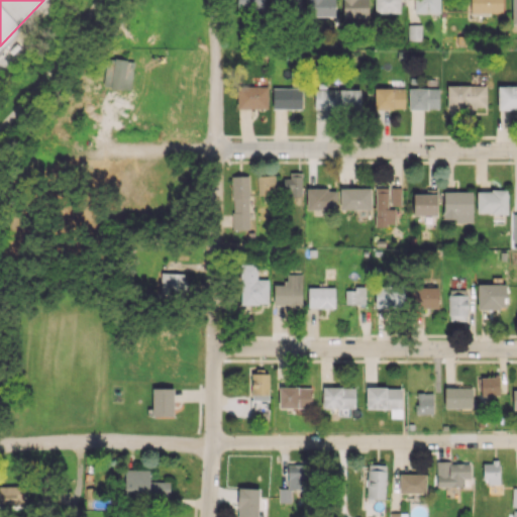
[(264,0),(236,0),(237,11),(265,10),(264,0)]
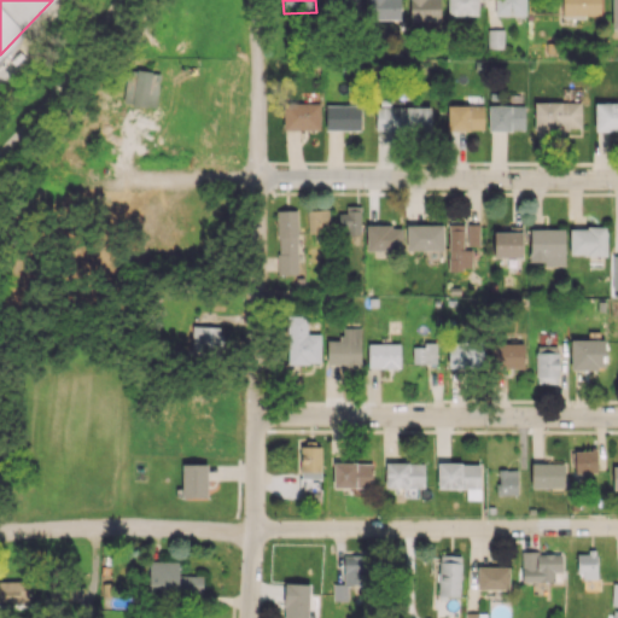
[(359,0),(326,0),(326,13),(359,15),(359,0)]
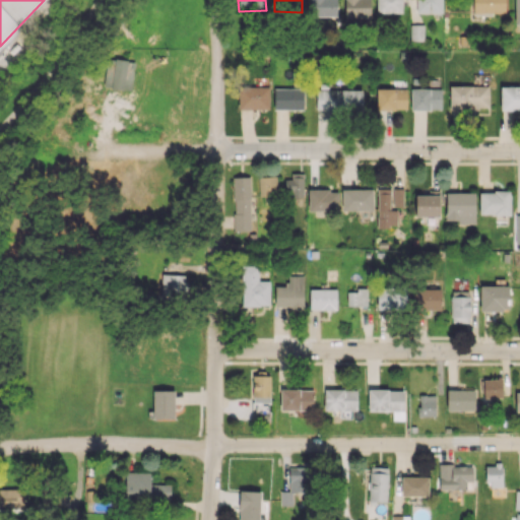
[(336,0),(310,0),(311,16),(337,15),(336,0)]
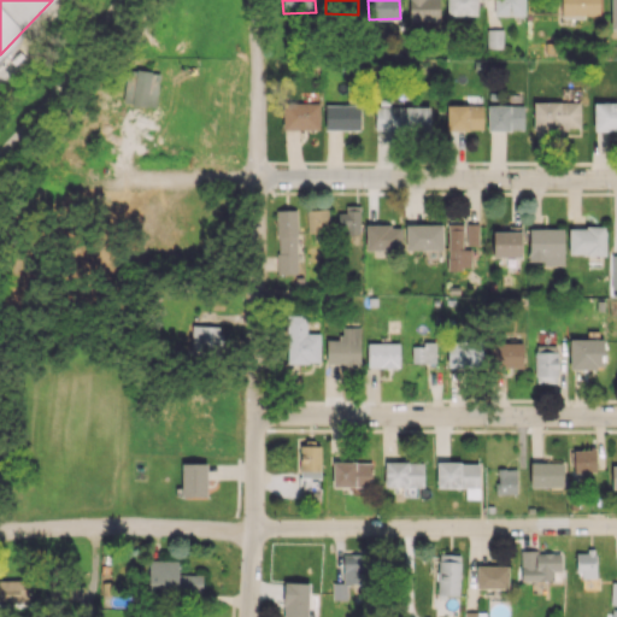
[(439,0),(409,0),(409,19),(440,19),(439,0)]
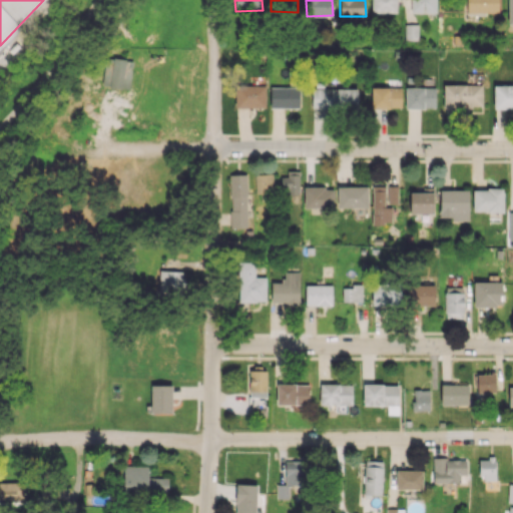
[(371,0),(372,13),(397,12),(396,0),(371,0)]
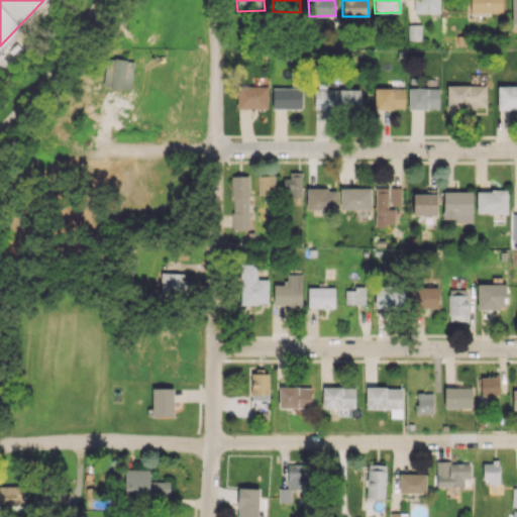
[(439,13),(438,0),(413,0),(414,12),(439,13)]
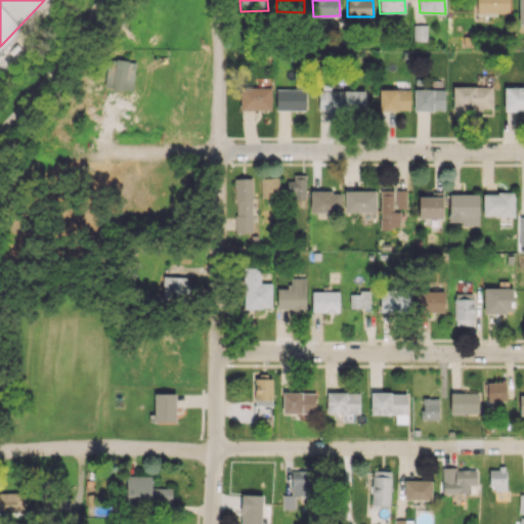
[(509,0),(476,0),(477,14),(510,13),(509,0)]
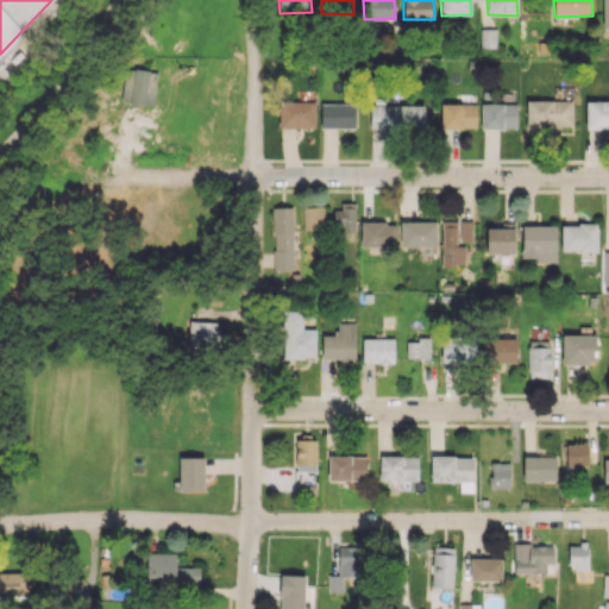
[(481,48),(496,48),(496,27),(481,29),(481,48)]
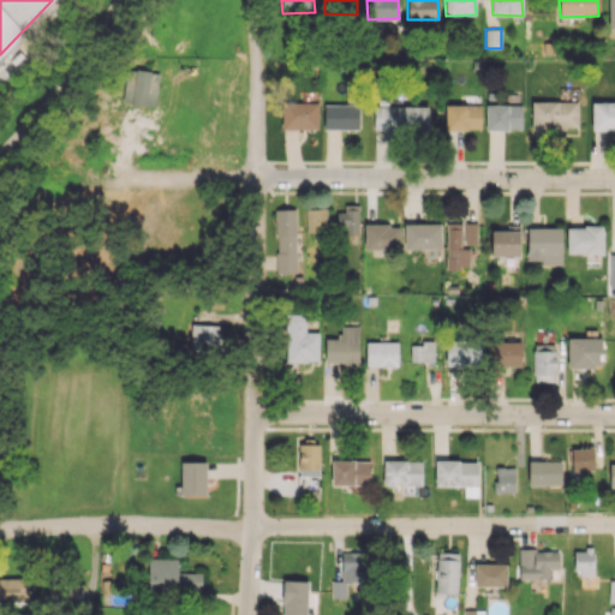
[(154,107),(157,91),(133,87),(131,103),(154,107)]
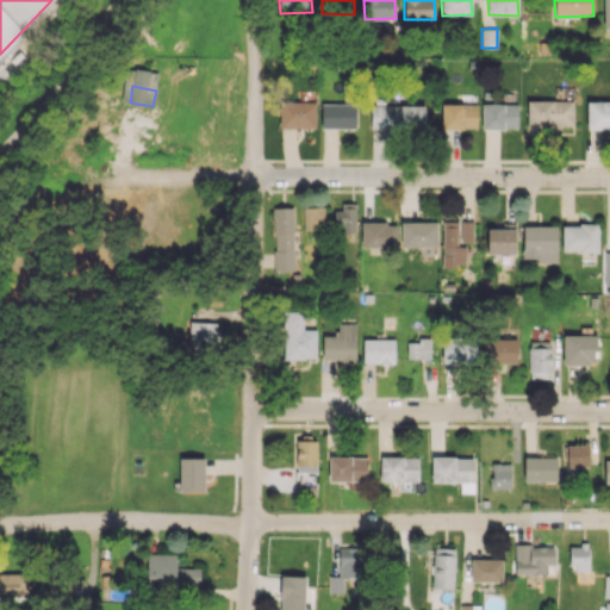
[(573,100),(527,100),(527,128),(573,129),(573,100)]
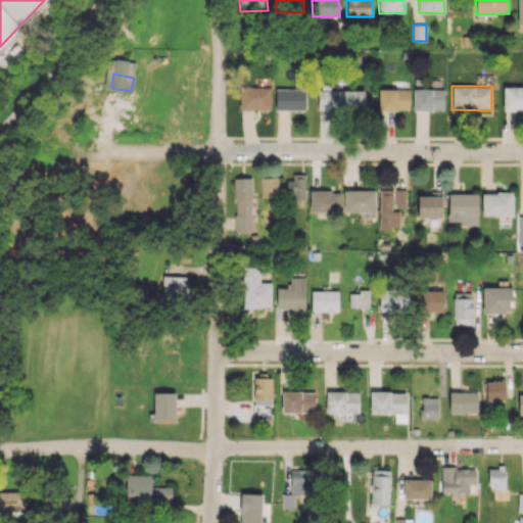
[(522,86),(503,87),(504,111),(522,110),(522,86)]
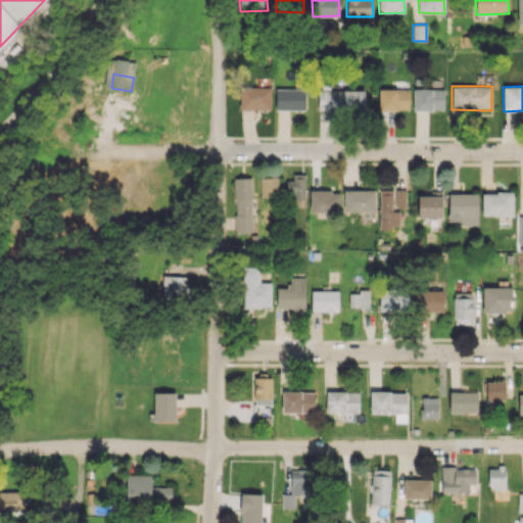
[(271,109),(271,87),(240,87),(240,109),(271,109)]
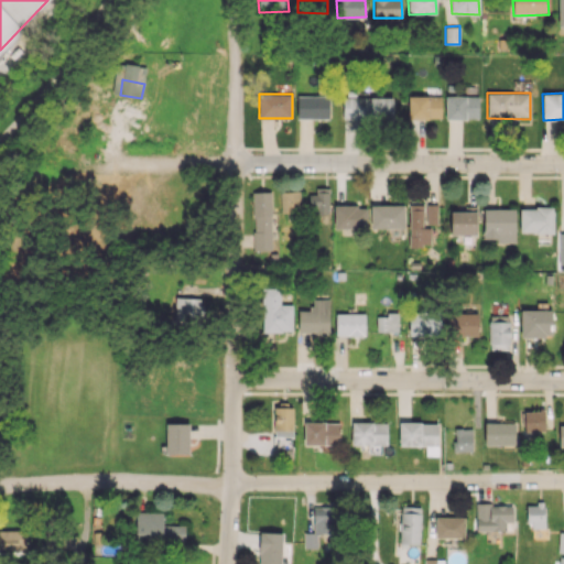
[(296,118),(331,119),(331,95),(297,95),(296,118)]
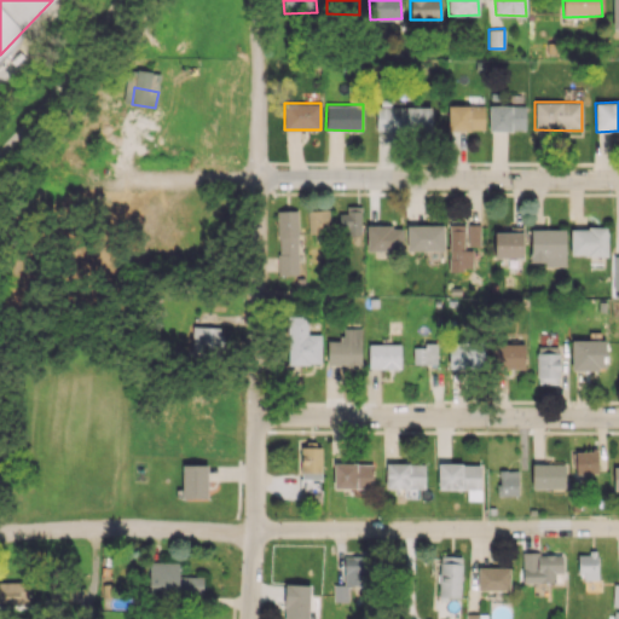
[(449,129),(484,131),(485,105),(449,104),(449,129)]
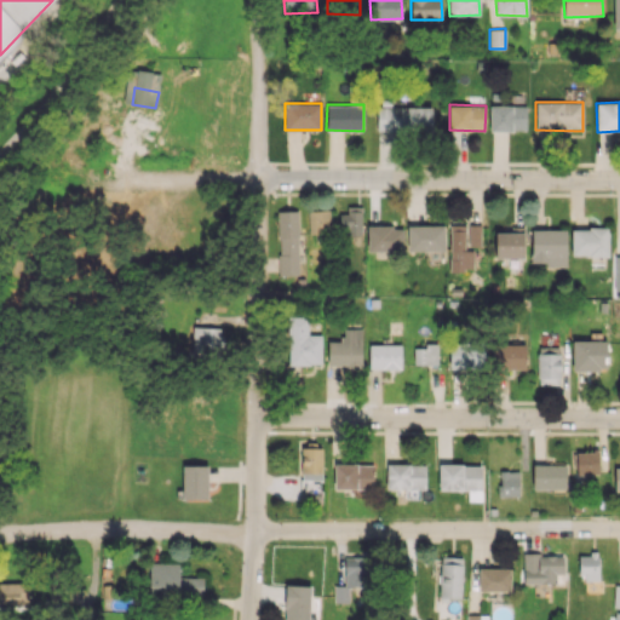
[(489,131),(526,131),(527,105),(491,104),(489,131)]
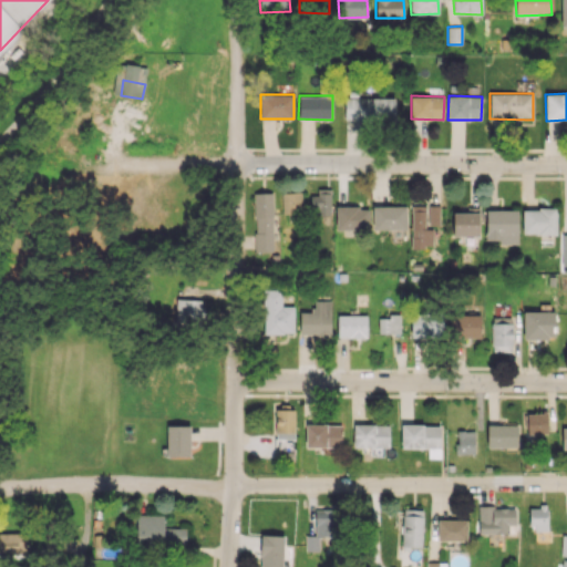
[(344,119),(394,120),(394,99),(344,98),(344,119)]
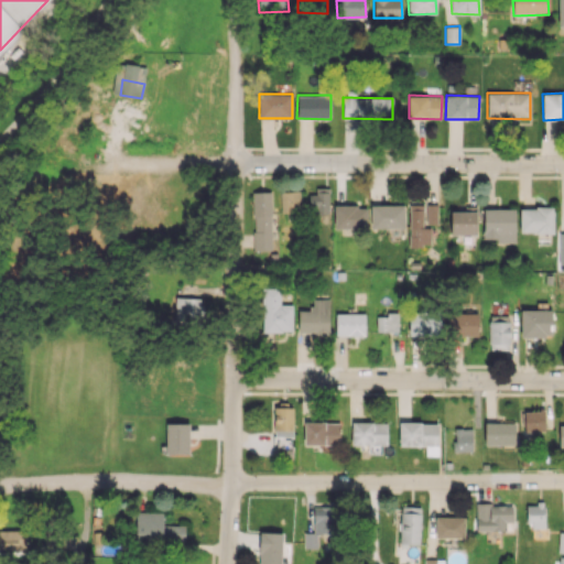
[(327,187),(316,187),(316,194),(308,194),(310,214),(328,214),(327,187)]
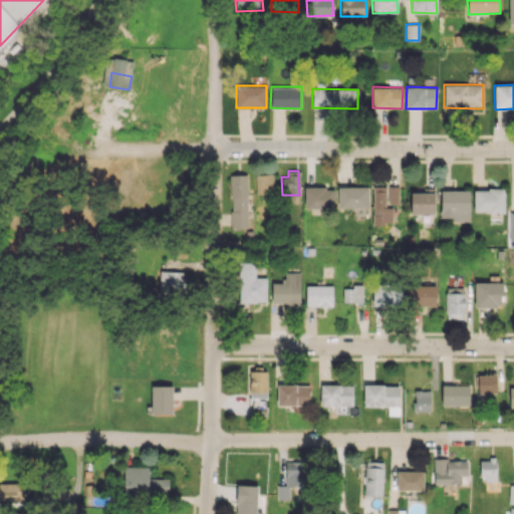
[(273,174),(256,175),(256,194),(274,194),(273,174)]
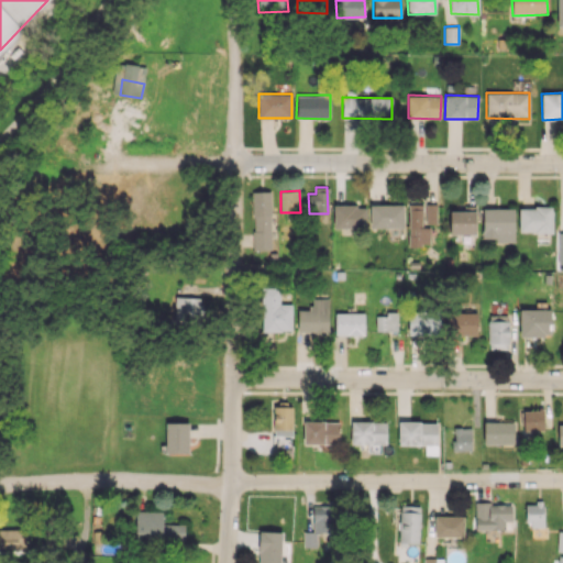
[(272,250),(271,191),(252,191),(253,250),(272,250)]
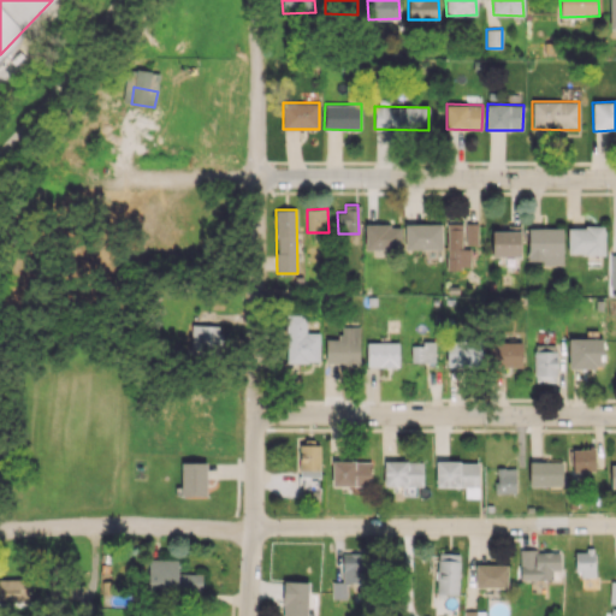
[(479,223),(448,223),(446,268),(471,268),(471,246),(478,246),(479,223)]
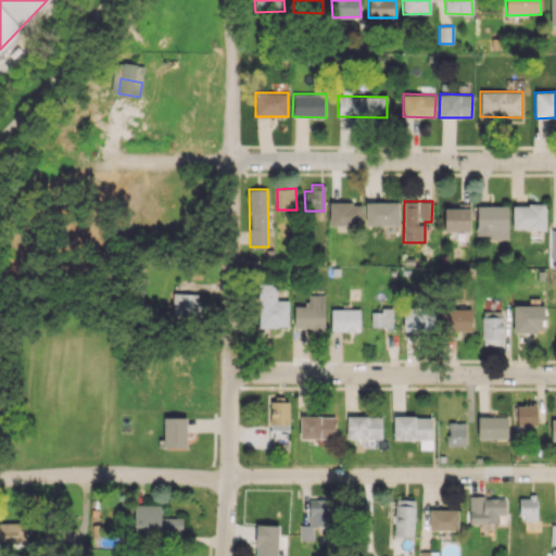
[(330,227),(362,226),(361,202),(329,203),(330,227)]
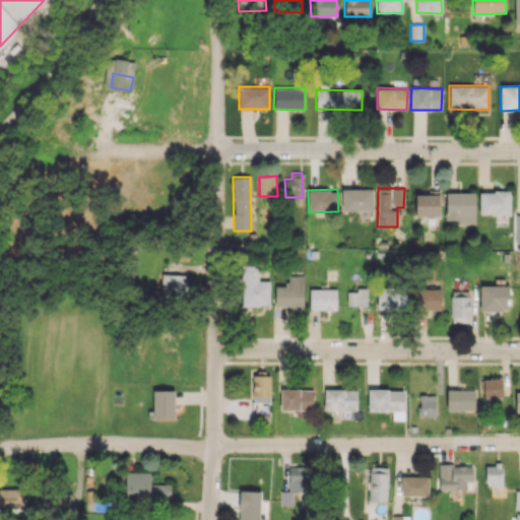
[(373,210),(373,189),(341,189),(342,210),(373,210)]
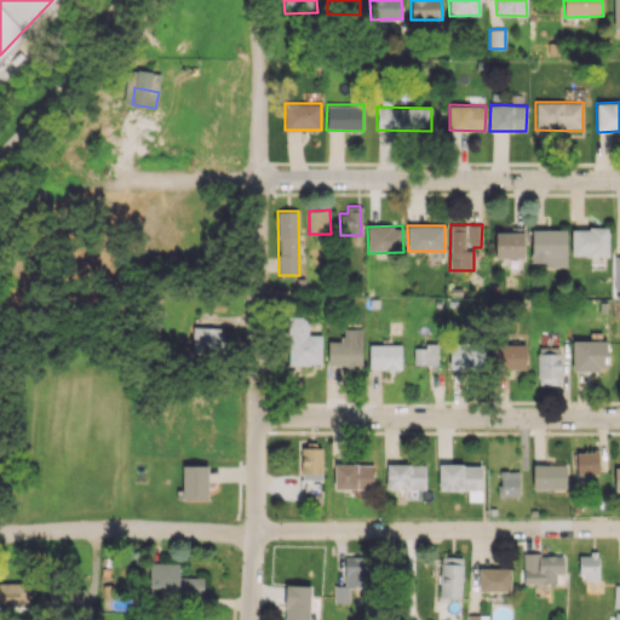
[(572,228),(572,256),(608,256),(609,228),(572,228)]
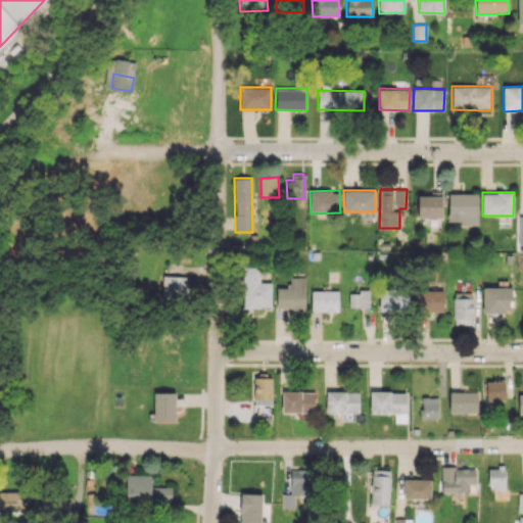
[(418,218),(442,218),(441,193),(418,193),(418,218)]
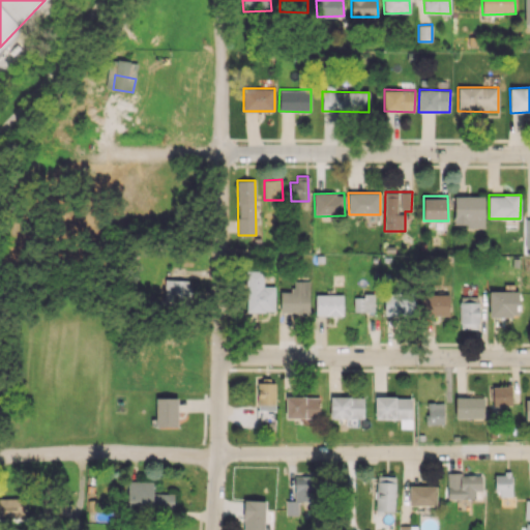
[(484,197),(454,196),(453,226),(483,227),(484,197)]
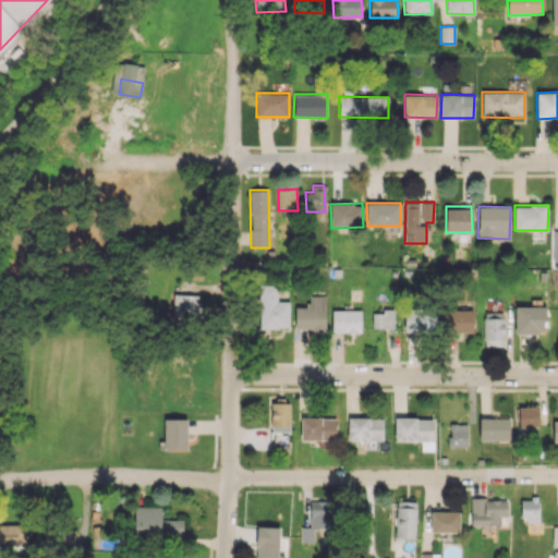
[(258,284),(259,328),(290,328),(289,301),(277,301),(277,284),(258,284)]
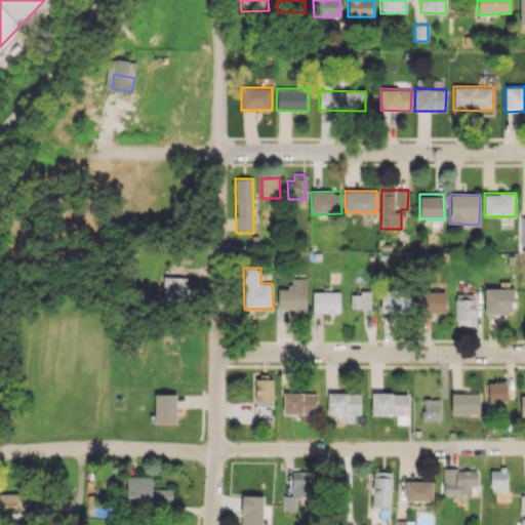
[(161,299),(188,301),(189,278),(162,277),(161,299)]
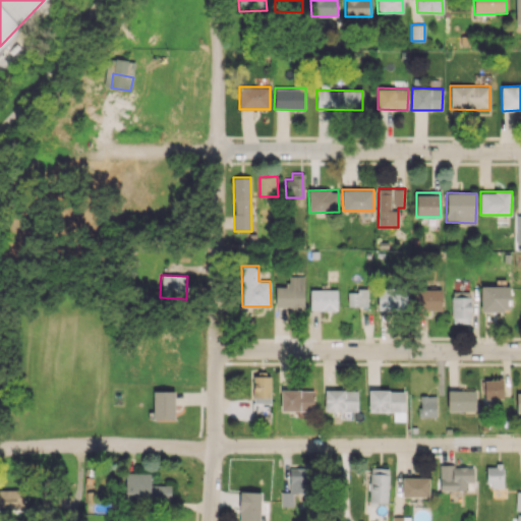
[(275,287),(276,308),(304,308),(303,276),(287,276),(288,286),(275,287)]
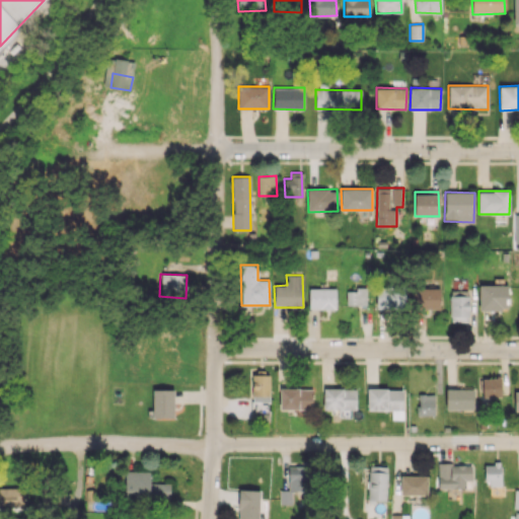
[(478,310),(508,310),(508,285),(478,284),(478,310)]
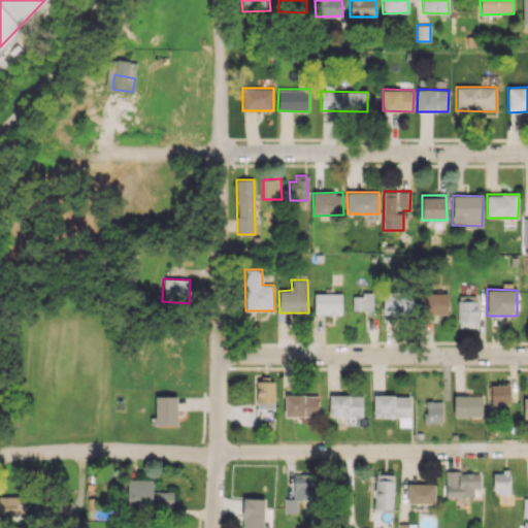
[(383,314),(411,315),(413,293),(384,292),(383,314)]
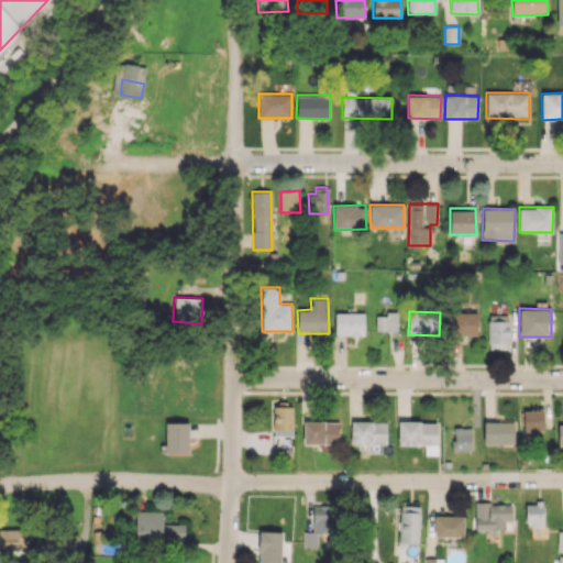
[(335,312),(334,335),(364,335),(364,312),(335,312)]
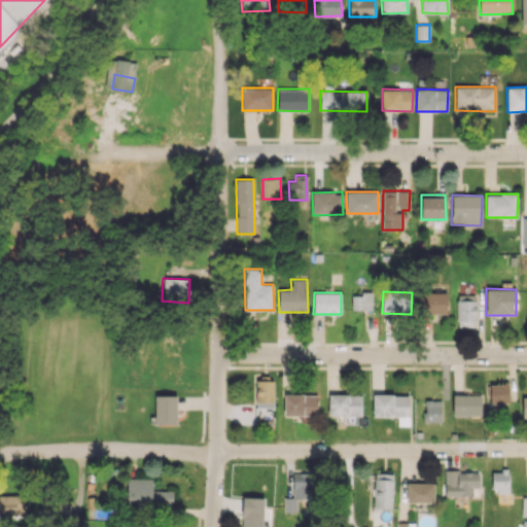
[(417,292),(418,314),(447,314),(447,292),(417,292)]
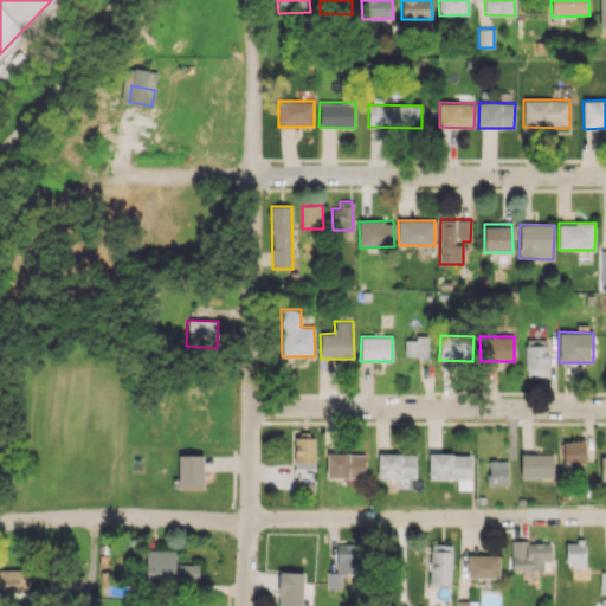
[(404,337),(404,356),(429,356),(427,337),(404,337)]
